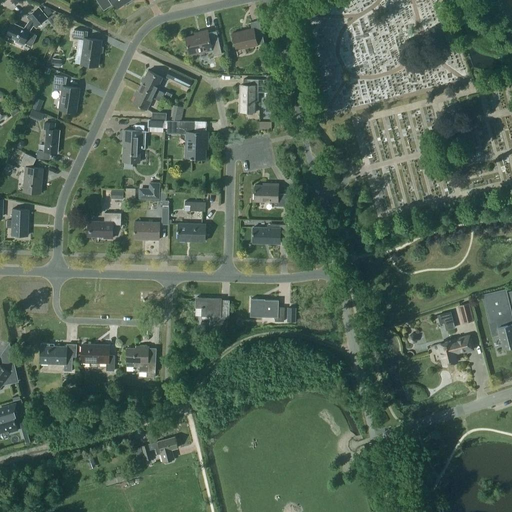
[(39,7),(32,12),(27,16),(30,20),(24,28),(12,22),(6,35),(16,40),(15,41),(23,45),(24,42),(31,46),(37,35),(29,31),(30,31),(29,30),(33,24),(35,26),(47,16),(39,7)]
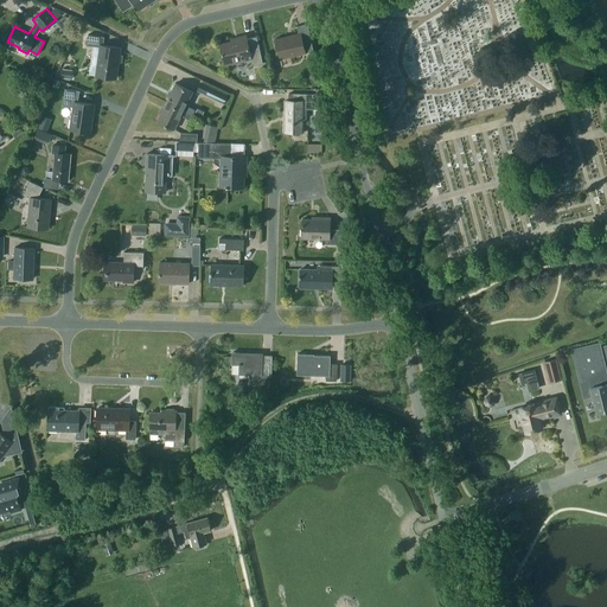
[(65,16),(58,20),(62,26),(70,21),(65,16)]
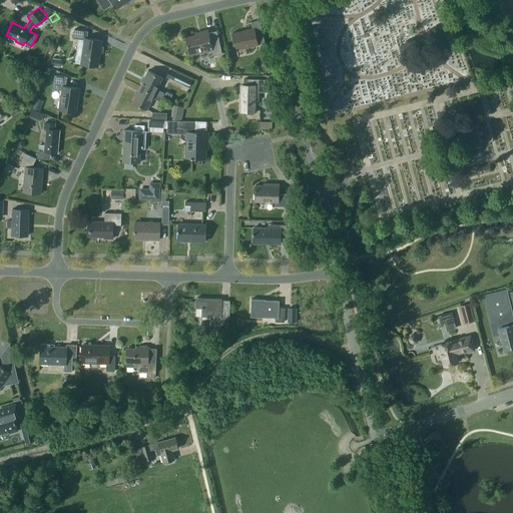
[(264,39),(260,20),(249,22),(249,23),(250,23),(252,28),(232,33),(236,49),(259,44),(258,41),(264,39)]
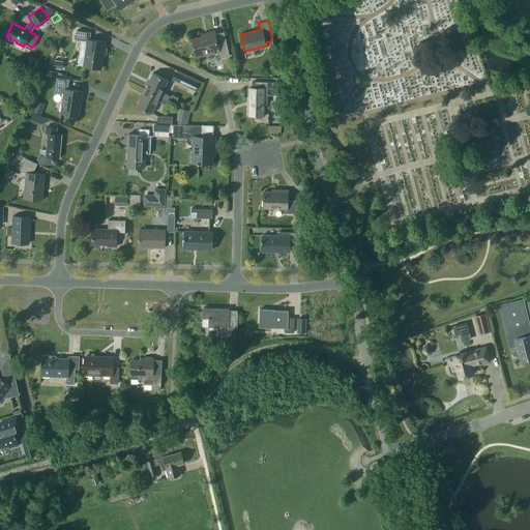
[(87,41),(84,65),(101,68),(105,41),(90,39),(91,32),(77,30),(76,39),(87,41)]
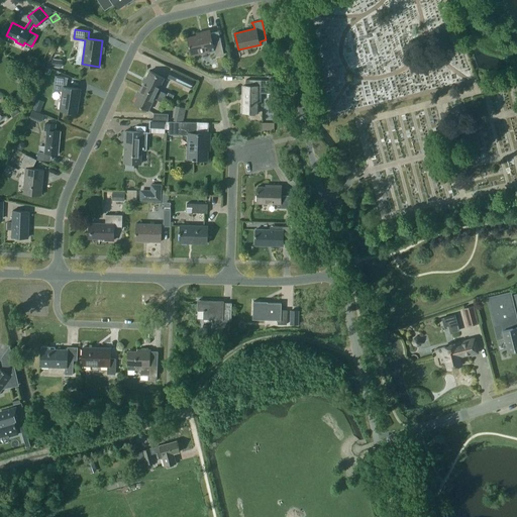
[(213,49),(215,56),(223,54),(218,31),(210,33),(210,30),(202,32),(202,34),(188,37),(192,55),(213,49)]
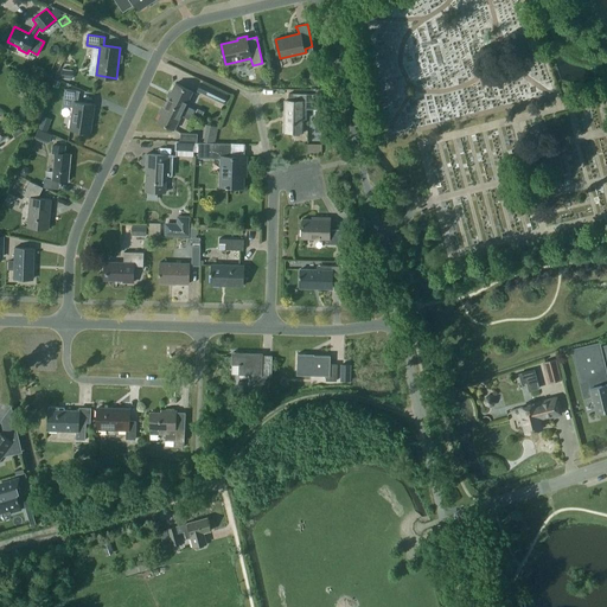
[(313,87),(319,83),(314,75),(308,78),(313,87)]
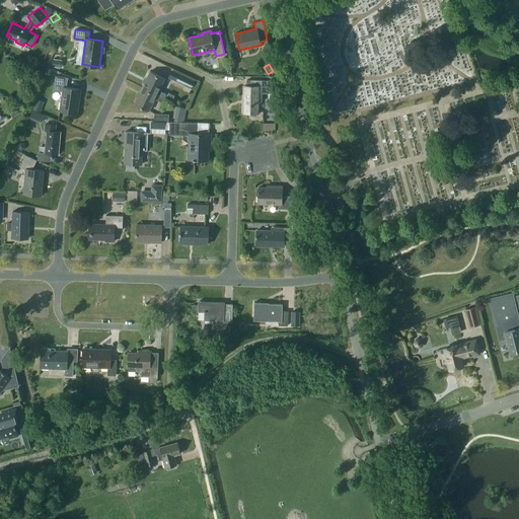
[(195,81),(183,76),(171,70),(168,77),(191,88),(192,86),(195,81)]
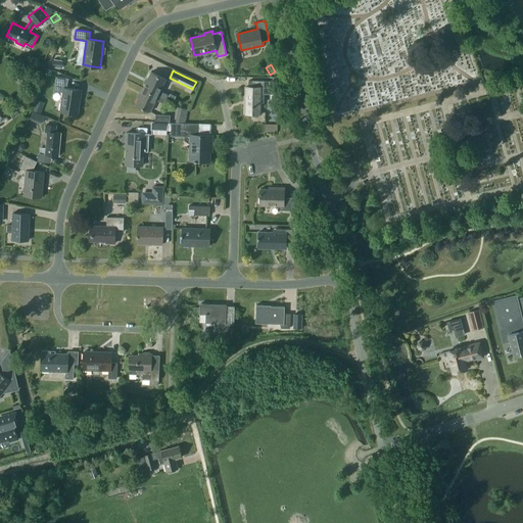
[(151,72),(143,88),(165,99),(168,94),(160,91),(165,79),(151,72)]
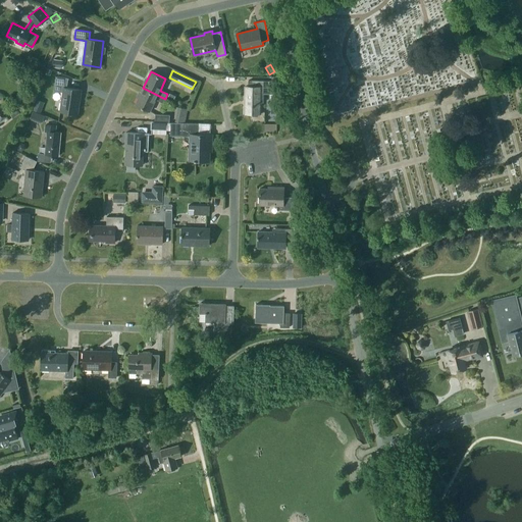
[(60,111),(77,114),(82,90),(67,88),(69,79),(56,76),(54,91),(63,92),(60,111)]
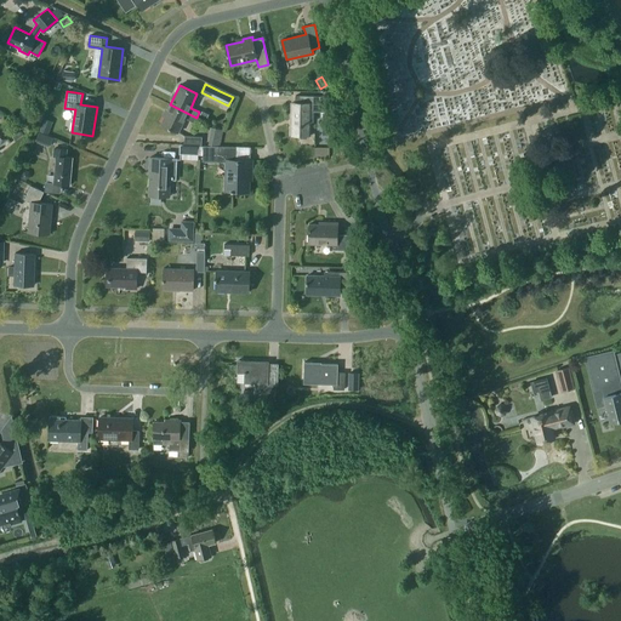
[(325,103),(320,103),(320,96),(295,96),(295,103),(291,103),(291,135),(300,135),(301,138),(306,138),(308,135),(309,135),(311,110),(325,112),(325,103)]
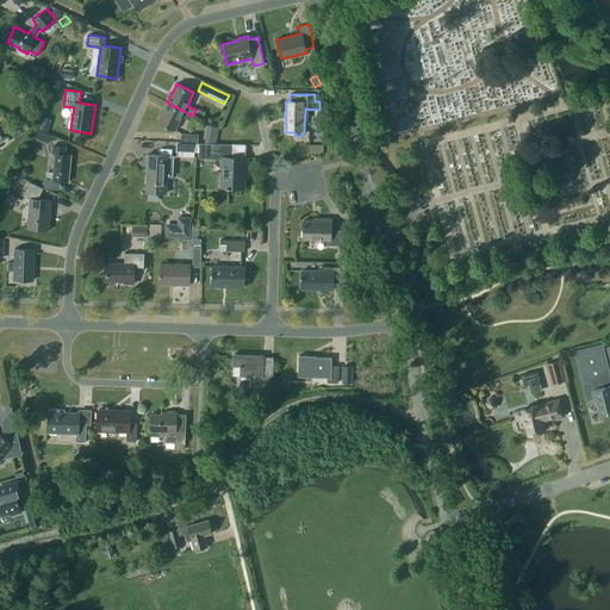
[(193,116),(167,103),(157,122),(175,130),(182,116),(191,120),(193,116)]
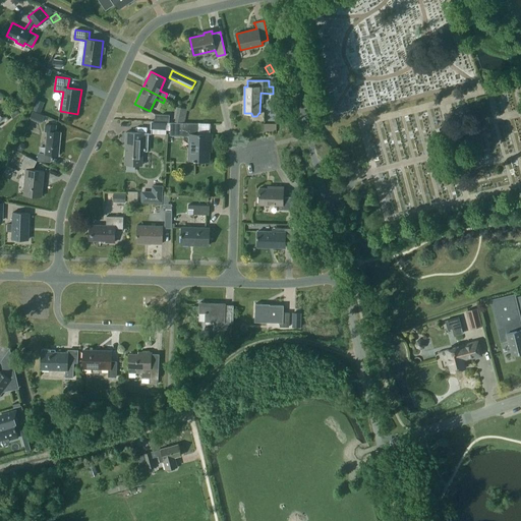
[(172,102),(175,96),(169,93),(167,99),(172,102)]
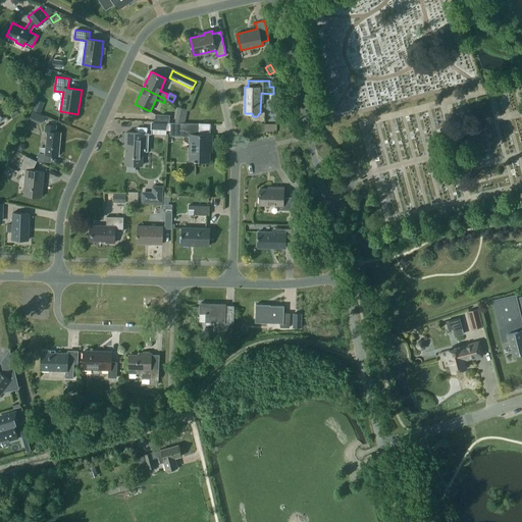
[(19,113),(15,108),(9,112),(13,117),(19,113)]
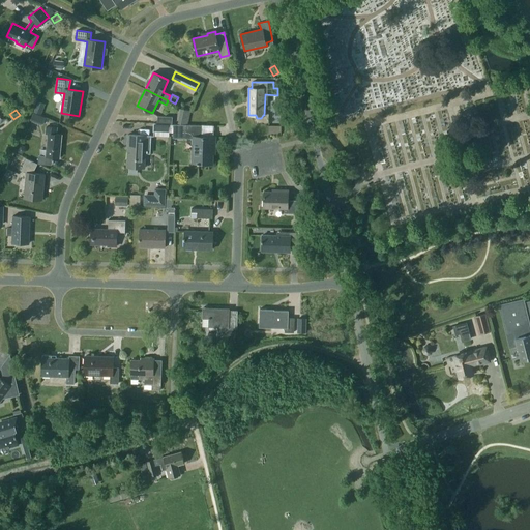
[(42,123),(46,117),(33,112),(30,118),(42,123)]
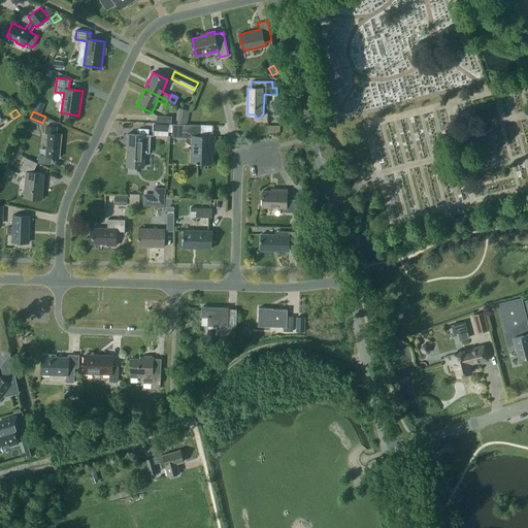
[(169,123),(157,123),(153,123),(153,130),(168,131),(169,123)]
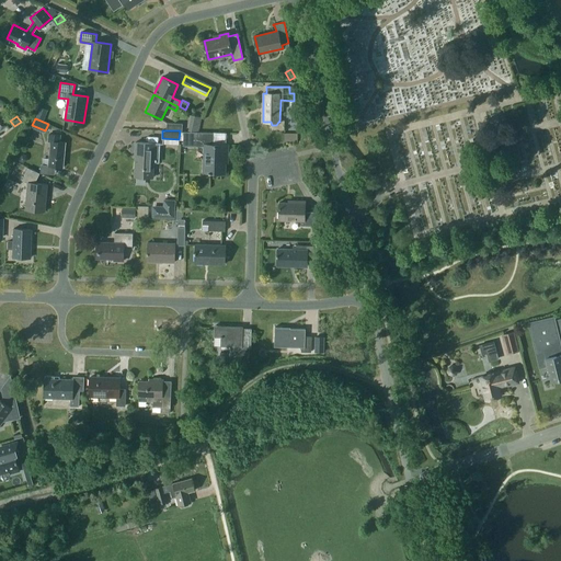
[(183,146),(196,146),(204,146),(204,172),(225,173),(226,157),(228,157),(228,145),(214,145),(214,133),(197,133),(183,132),(183,146)]
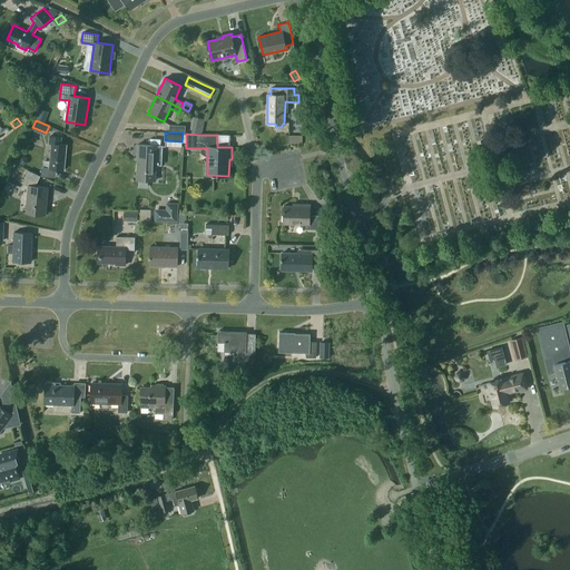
[(51,144),(49,167),(49,168),(64,169),(66,145),(60,144),(61,137),(50,136),(49,144),(51,144)]
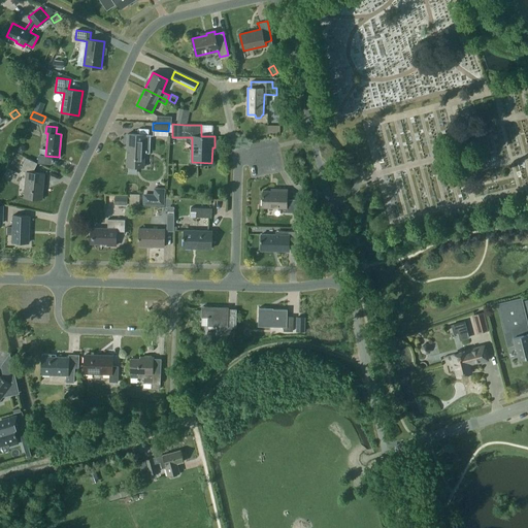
[(125,166),(144,167),(145,153),(150,153),(151,135),(126,133),(125,166)]
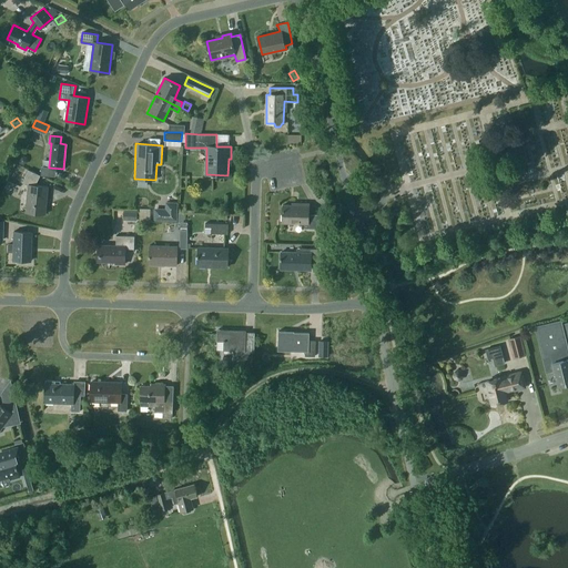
[(22,182),(29,185),(26,212),(46,214),(48,186),(37,185),(37,182),(40,175),(28,170),(22,182)]
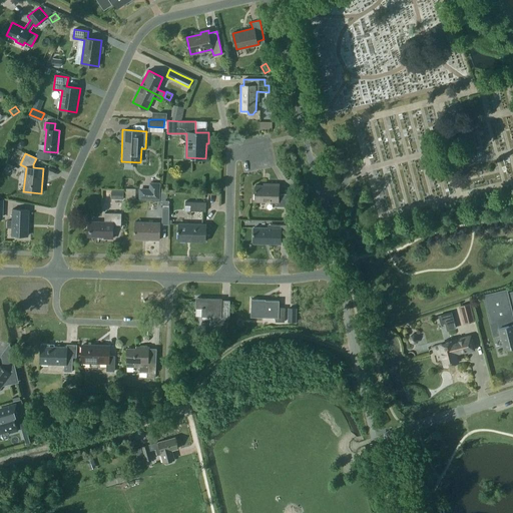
[(276,201),(275,206),(294,206),(294,194),(279,193),(279,183),(270,183),(270,185),(255,185),(254,201),(276,201)]
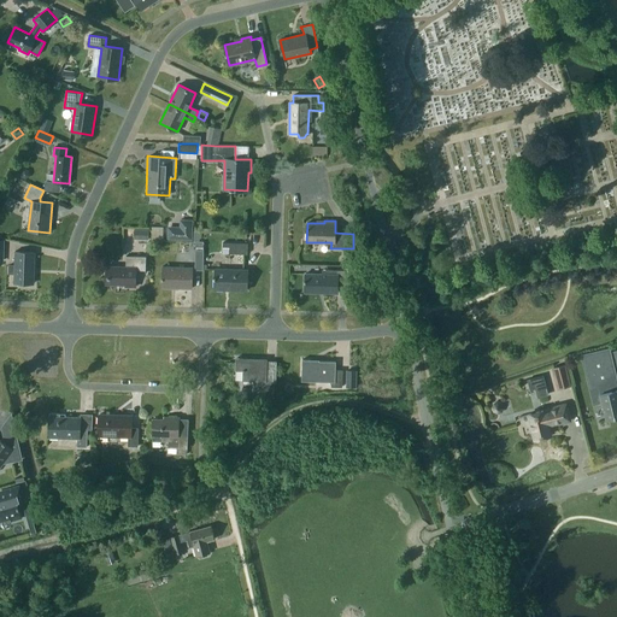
[(139,239),(148,240),(148,229),(139,229),(139,239)]
